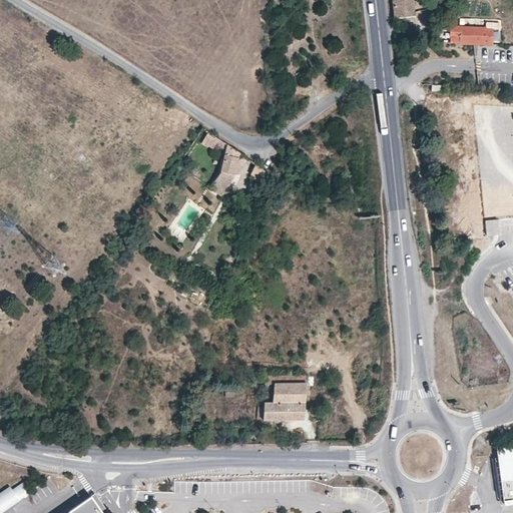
[(413,0),(393,0),(395,17),(415,15),(413,0)]
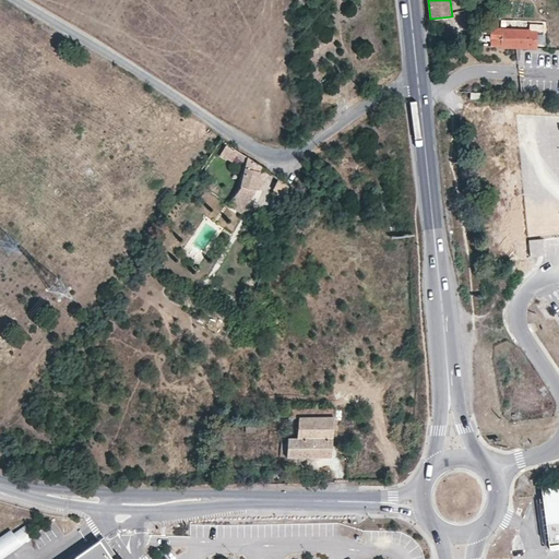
[(492,30),(491,47),(538,49),(538,32),(544,32),(545,25),(530,24),(530,31),(492,30)]
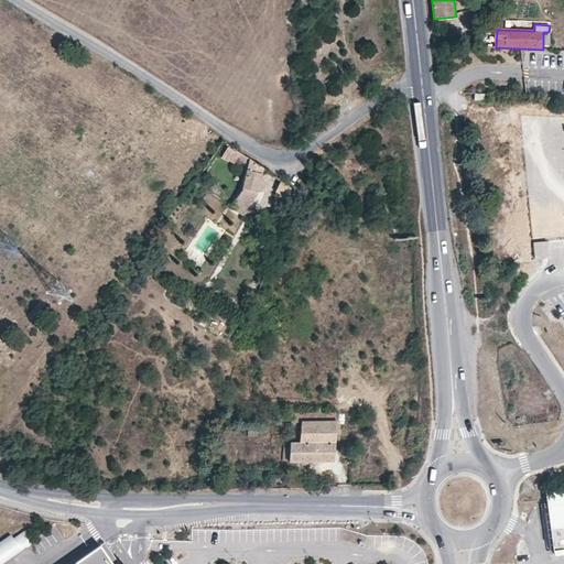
[(238,159),(249,165),(243,190),(231,207),(243,216),(260,190),(262,192),(272,174),(229,145),(224,153),(236,162),(238,159)]
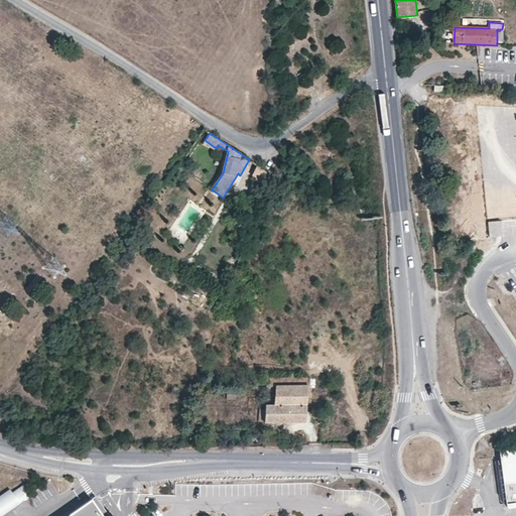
[(257,165),(252,175),(256,177),(255,181),(263,186),(268,172),(257,165)]
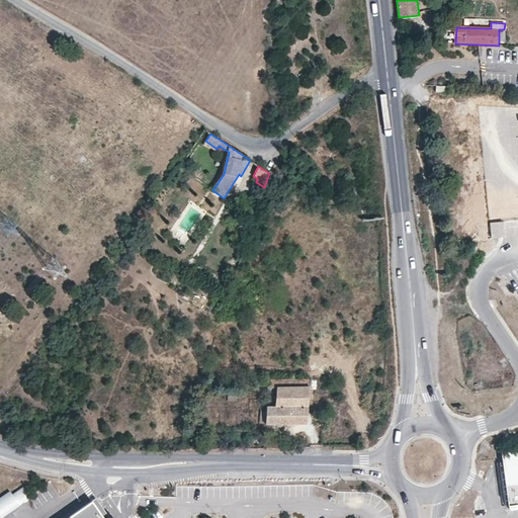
[(233,220),(230,231),(248,238),(251,226),(233,220)]
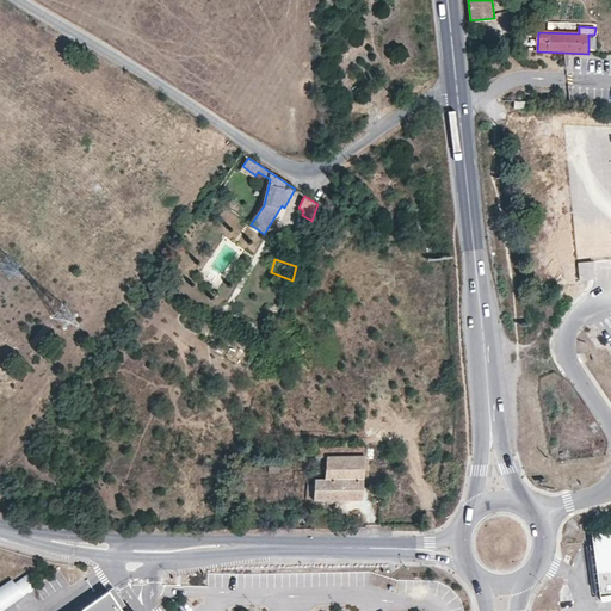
[(594,281),(592,263),(578,264),(579,282),(594,281)]
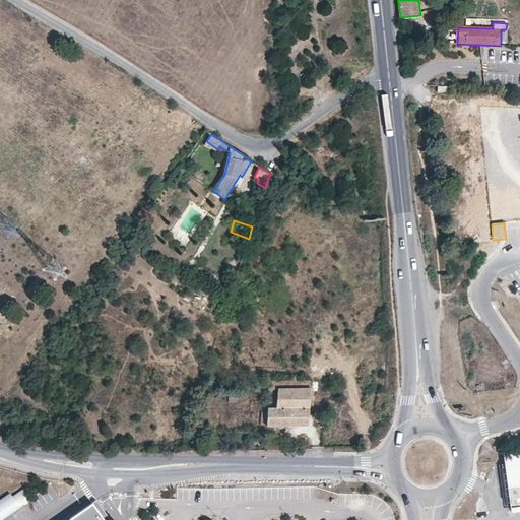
[(268,389),(277,389),(276,407),(268,407),(267,426),(308,426),(312,380),(269,381),(268,389)]
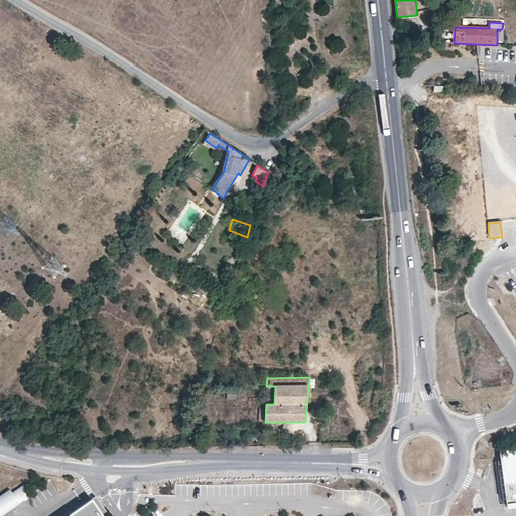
[(284,436),(276,437),(275,447),(284,447),(284,436)]
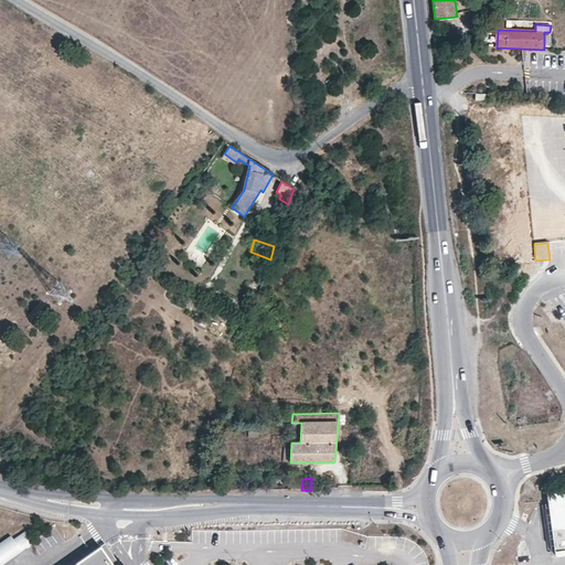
[(564,488),(547,490),(550,505),(555,551),(555,553),(557,555),(558,555),(562,555),(563,554),(564,553),(564,551),(564,550),(564,488)]
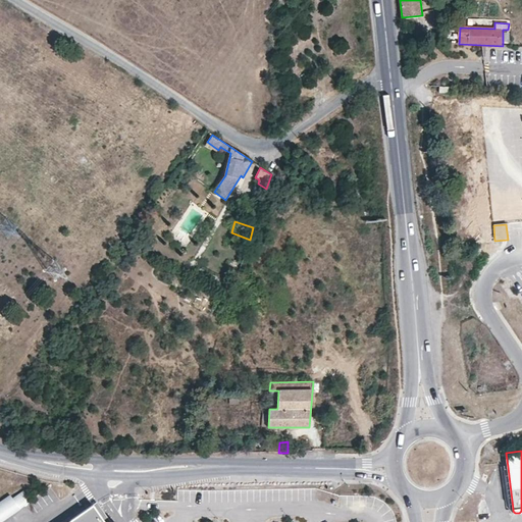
[(508,467),(503,468),(509,510),(513,509),(508,467)]
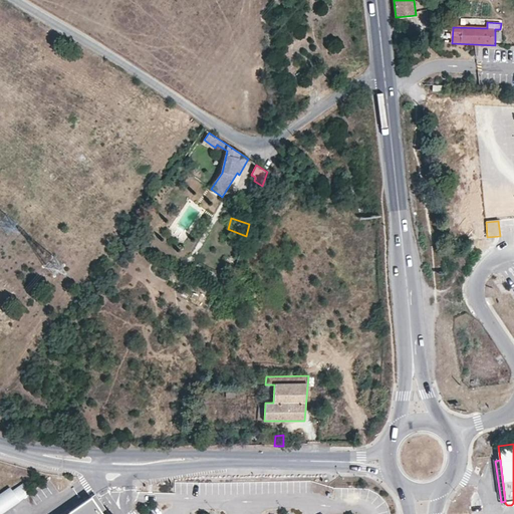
[(10,486),(0,492),(0,513),(2,513),(32,494),(23,483),(13,490),(10,486)]
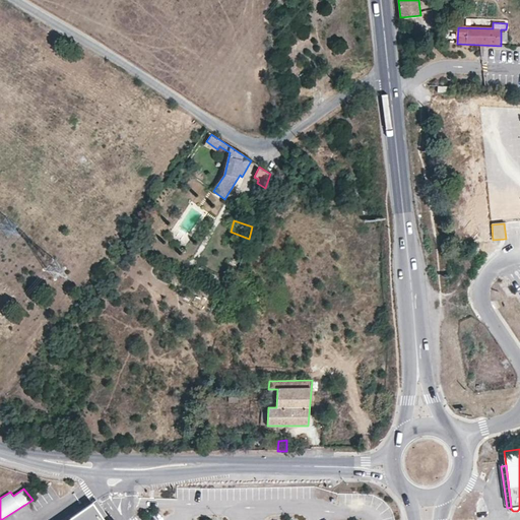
[(110,519),(95,500),(91,502),(104,519),(110,519)]
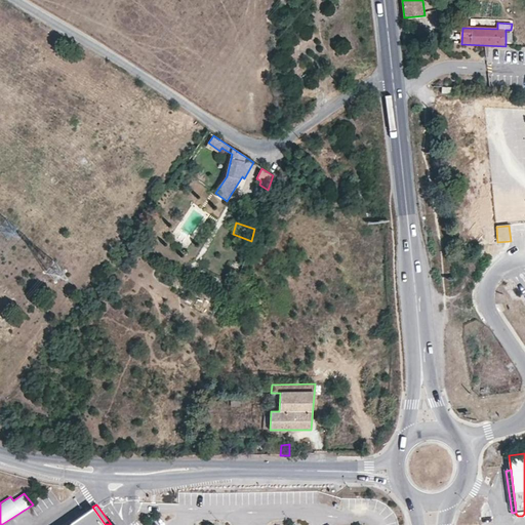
[(105,524),(92,507),(67,524),(105,524)]
